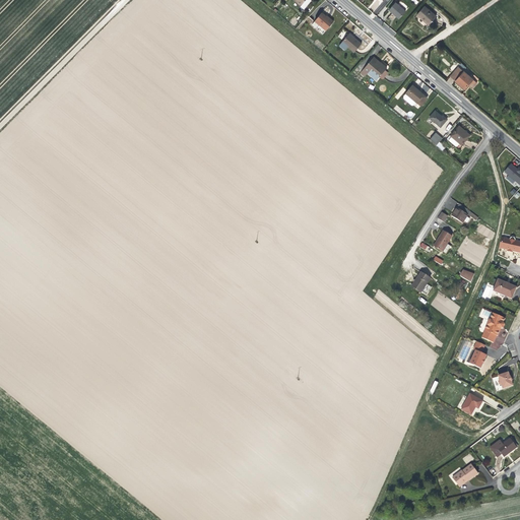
[(304,9),(312,0),(311,0),(306,0),(301,6),(300,7),(302,9),(303,8),(304,9)]
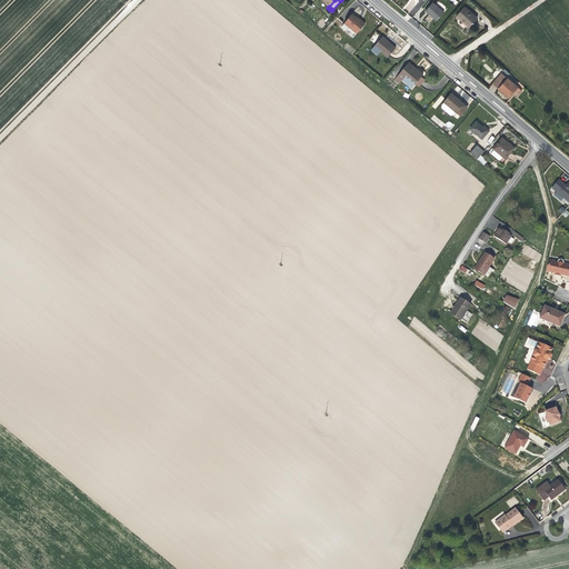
[(437,21),(443,12),(432,2),(426,11),(432,18),(437,21)]
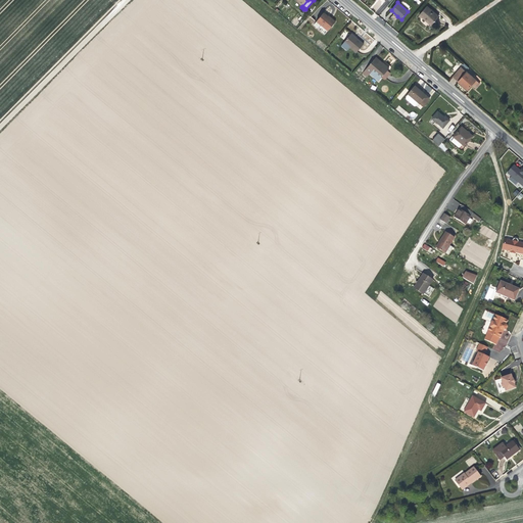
[(438,16),(427,6),(419,15),(423,18),(424,17),(432,25),(438,16)]
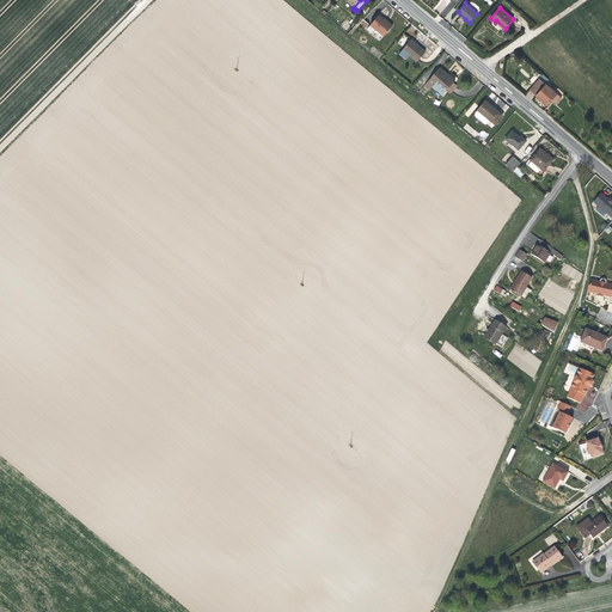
[(392,25),(387,22),(384,19),(379,16),(371,25),(384,36),(392,25)]
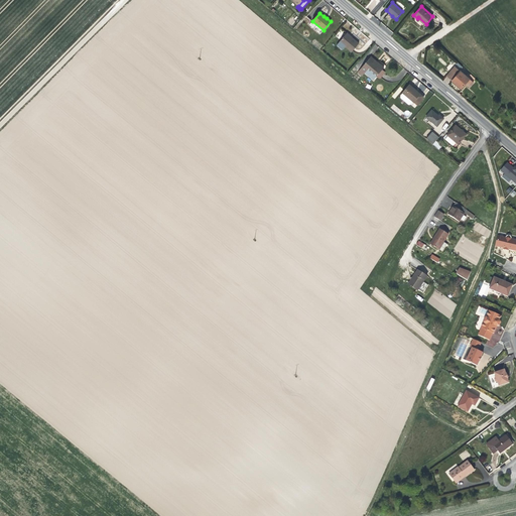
[(352,51),(359,43),(351,37),(350,38),(345,34),(340,41),(352,51)]
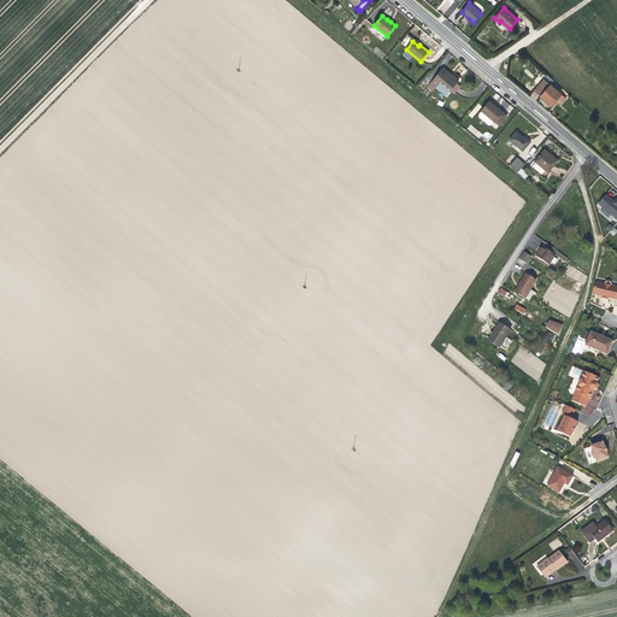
[(456,84),(459,81),(453,76),(444,68),(441,69),(428,86),(433,90),(436,87),(447,95),(451,89),(456,84)]
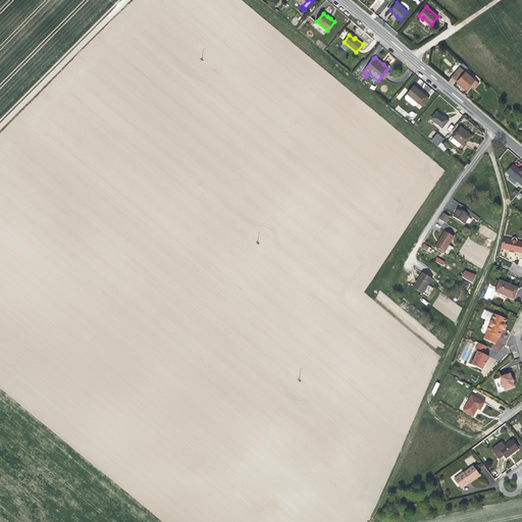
[(479,84),(460,67),(452,76),(460,85),(466,90),(470,85),(474,89),(479,84)]
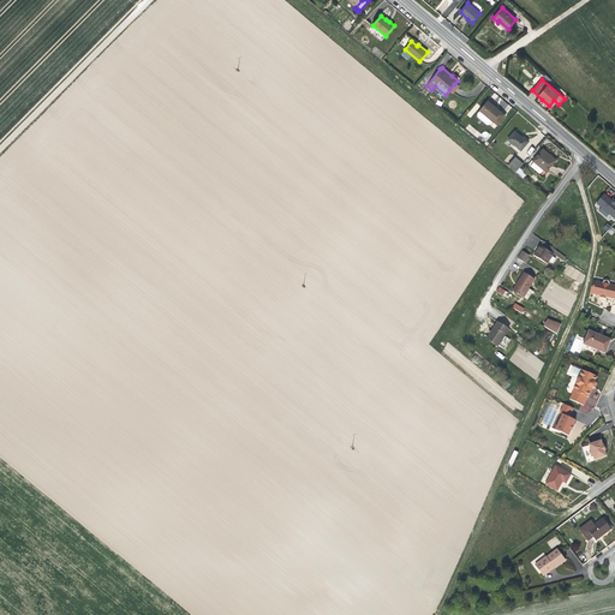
[(491,105),(488,101),(479,109),(479,111),(493,121),(494,121),(501,112),(491,105)]
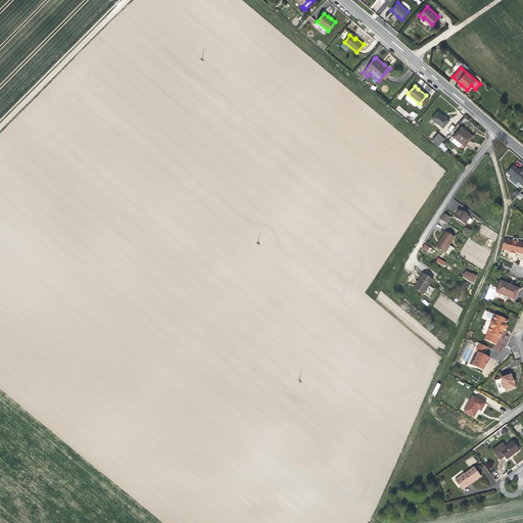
[(401,100),(408,90),(405,88),(398,98),(401,100)]
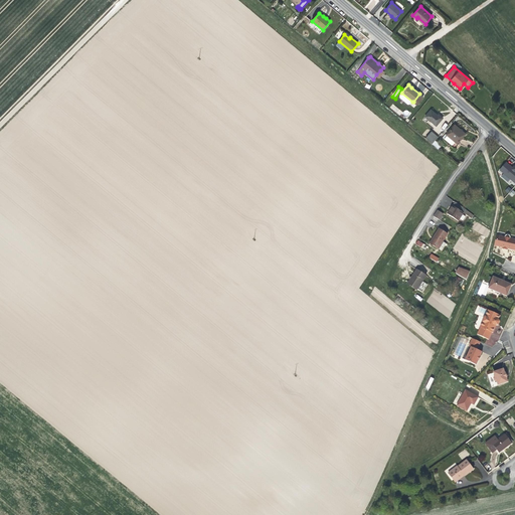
[(412,102),(401,93),(400,95),(399,98),(408,105),(410,104),(412,102)]
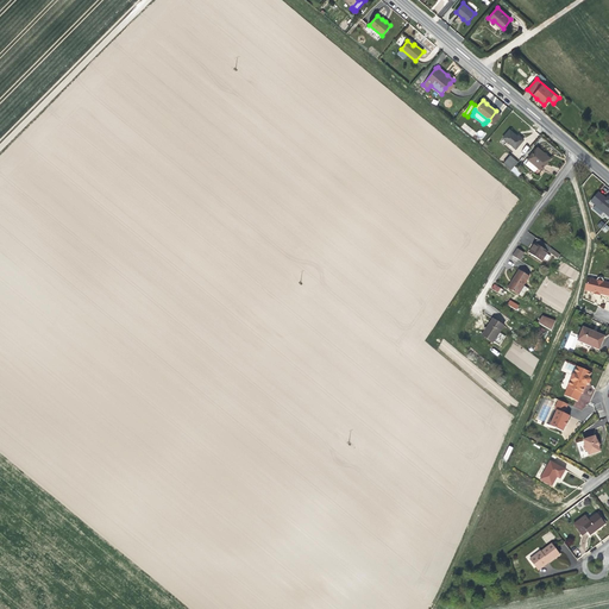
[(493,124),(501,115),(496,111),(489,120),(493,124)]
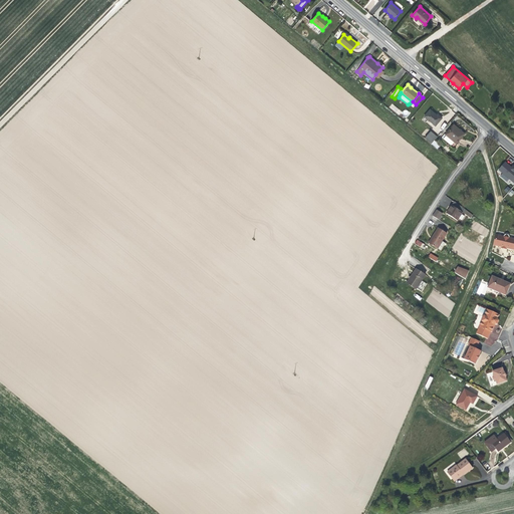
[(436,125),(442,118),(438,114),(437,115),(436,114),(430,109),(425,116),(436,125)]
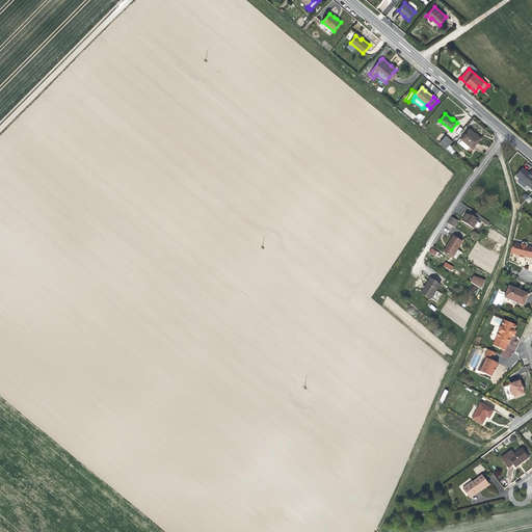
[(473,149),(481,138),(474,132),(470,129),(461,139),(473,149)]
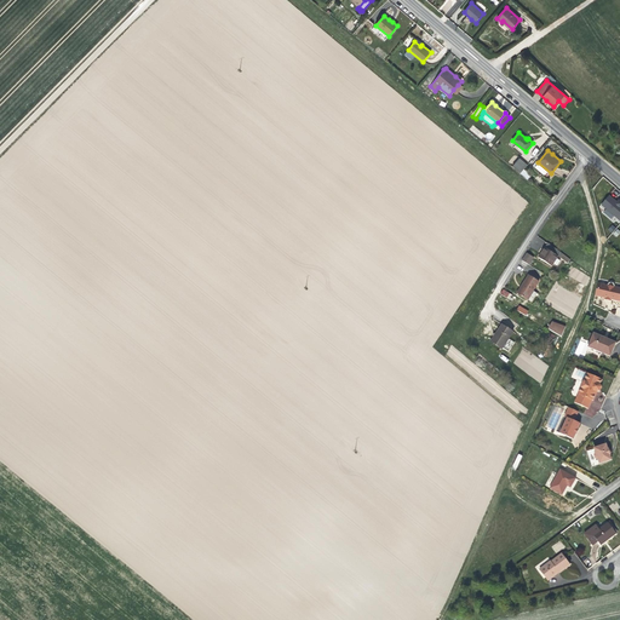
[(521,173),(527,165),(520,159),(512,166),(521,173)]
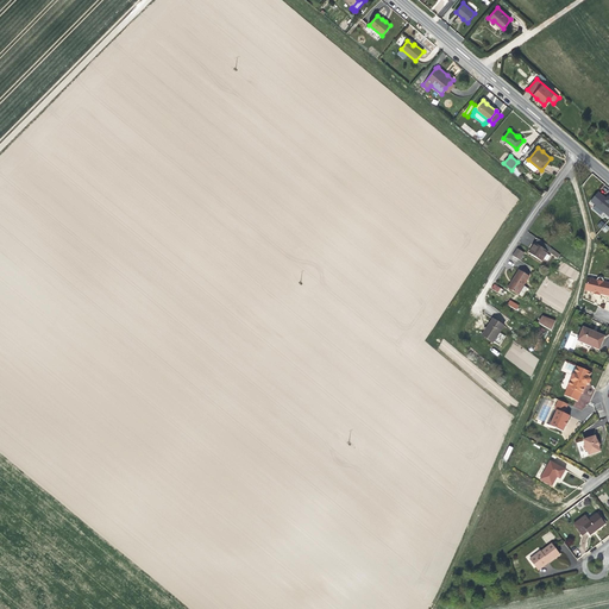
[(603,195),(598,192),(589,201),(608,217),(608,195),(606,196),(603,195)]
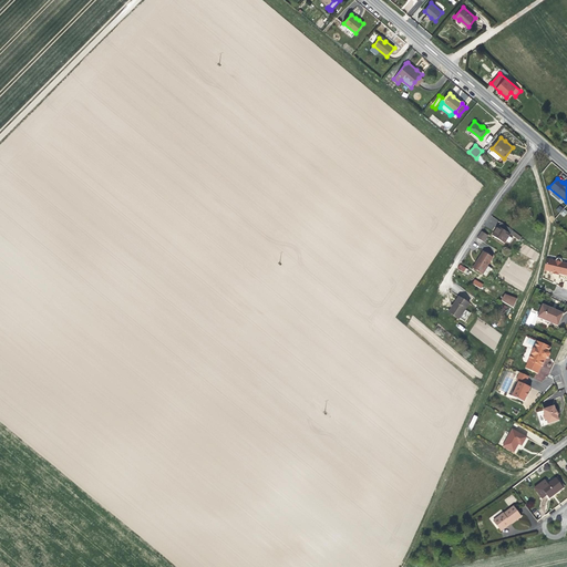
[(511,235),(513,232),(501,223),(495,232),(492,236),(504,244),(511,235)]
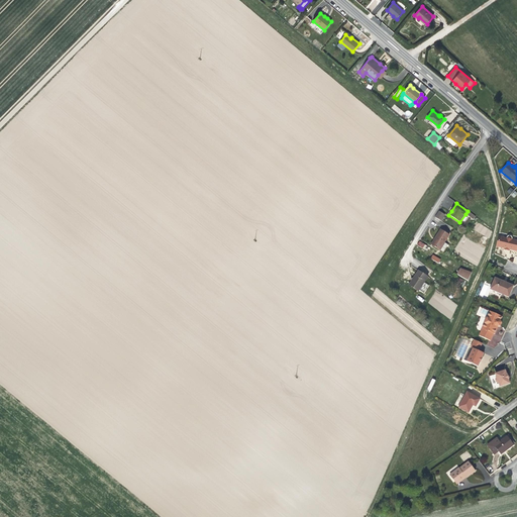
[(441,221),(445,215),(439,211),(435,217),(441,221)]
